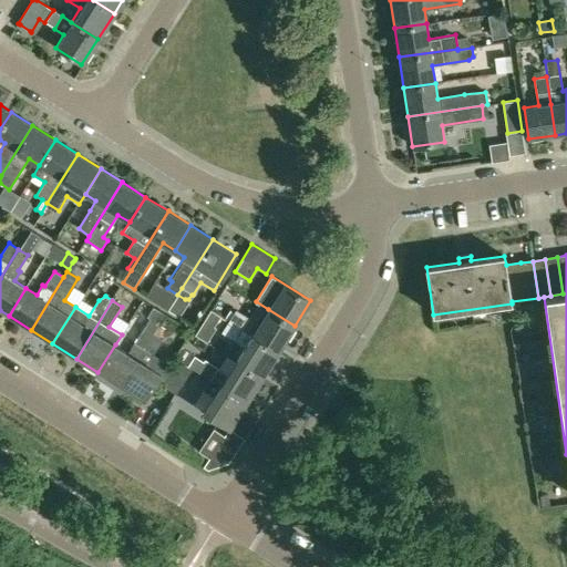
[(98,372),(121,387),(154,333),(165,316),(153,308),(146,318),(150,319),(129,353),(115,344),(98,372)]
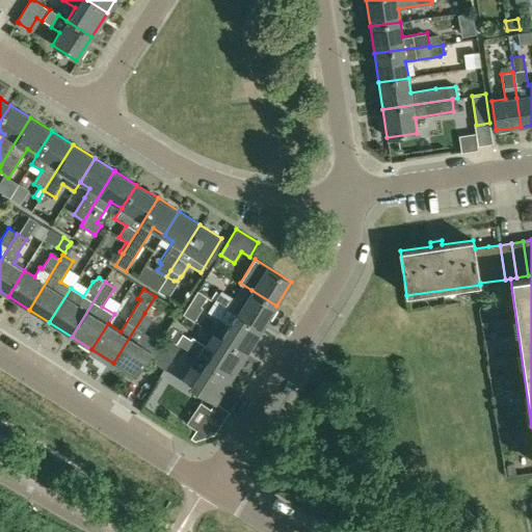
[(276,306),(251,290),(237,315),(262,330),(276,306)]
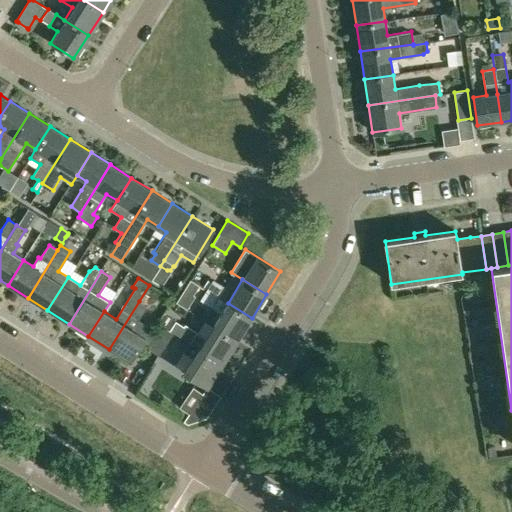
[(213,281),(207,290),(220,298),(225,289),(213,281)]
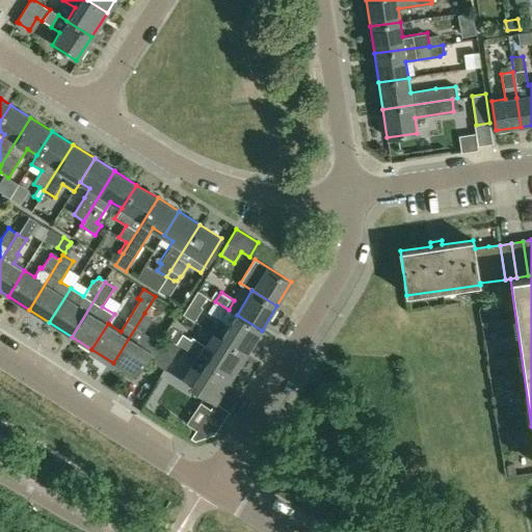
[(262,330),(237,315),(229,310),(215,301),(208,313),(230,326),(221,339),(246,354),(262,330)]
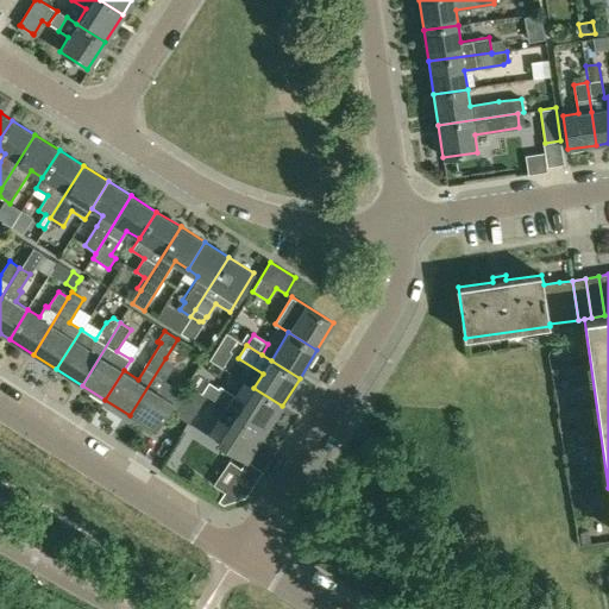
[(175,364),(165,358),(130,415),(155,431),(180,390),(165,381),(175,364)]
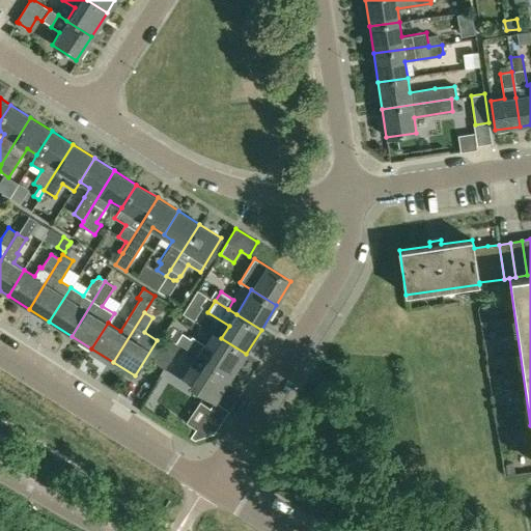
[(165,369),(180,345),(167,337),(160,348),(151,361),(165,369)]
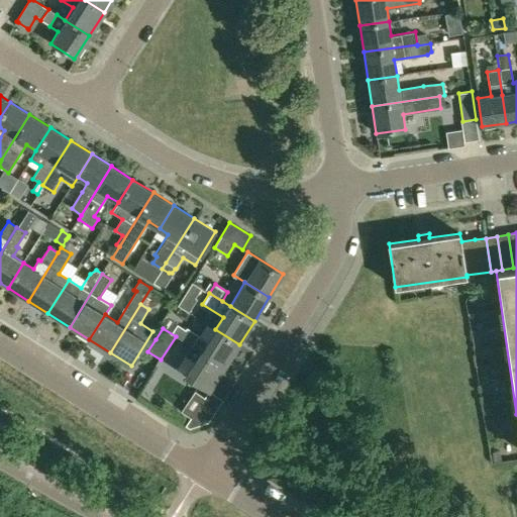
[(225,368),(239,344),(215,329),(201,351),(225,368)]
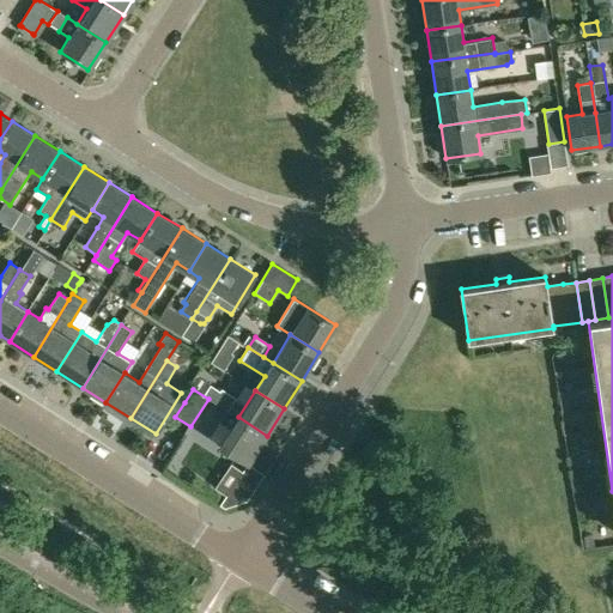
[(220,422),(231,429),(220,445),(249,463),(267,436),(238,417),(228,411),(220,422)]
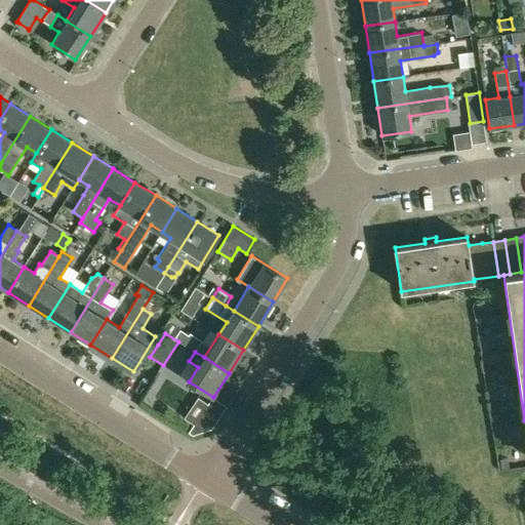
[(516,388),(505,389),(507,399),(518,397),(516,388)]
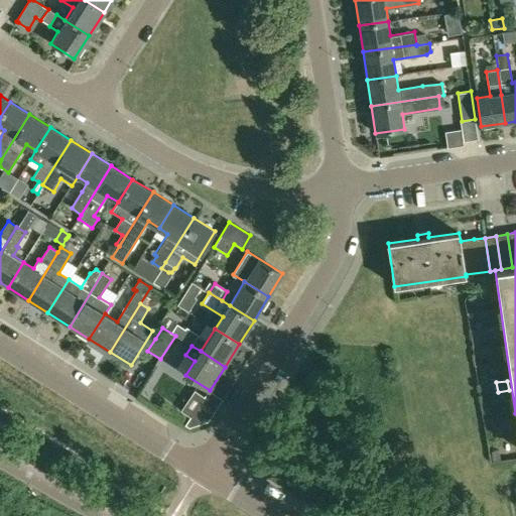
[(208,390),(204,397),(189,417),(184,424),(188,427),(208,421),(222,400),(208,390)]
